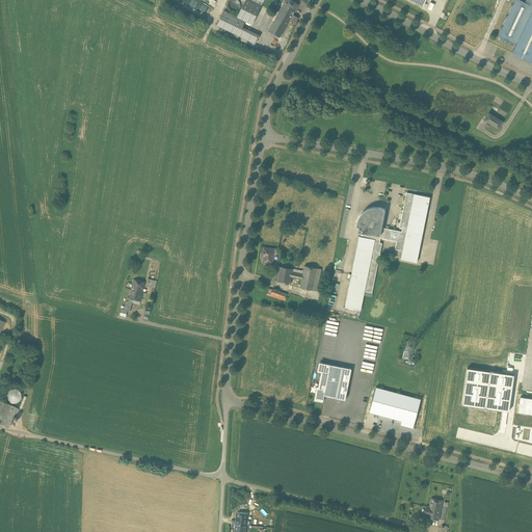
[(240,7),(240,4),(240,2),(238,0),(230,0),(229,2),(228,5),(229,7),(230,9),(232,10),(234,10),(237,10),(239,9),(240,7)]
